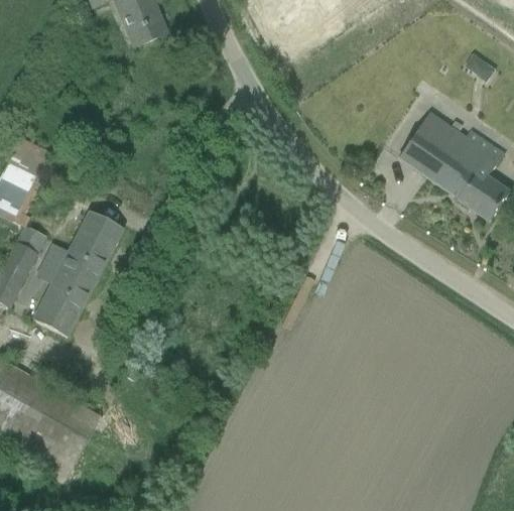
[(135,45),(167,32),(153,0),(118,0),(116,1),(135,45)]
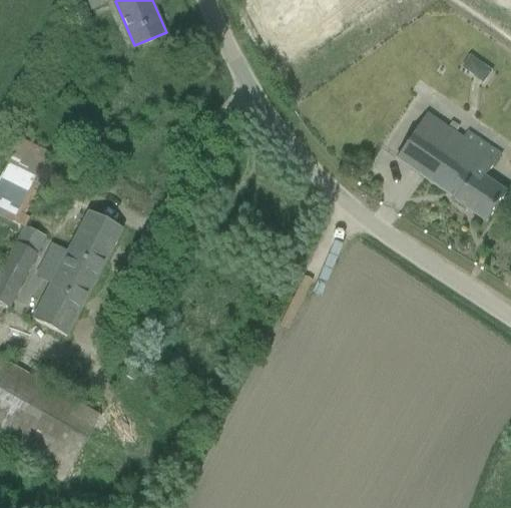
[(482,77),(491,66),(470,50),(462,61),(482,77)]
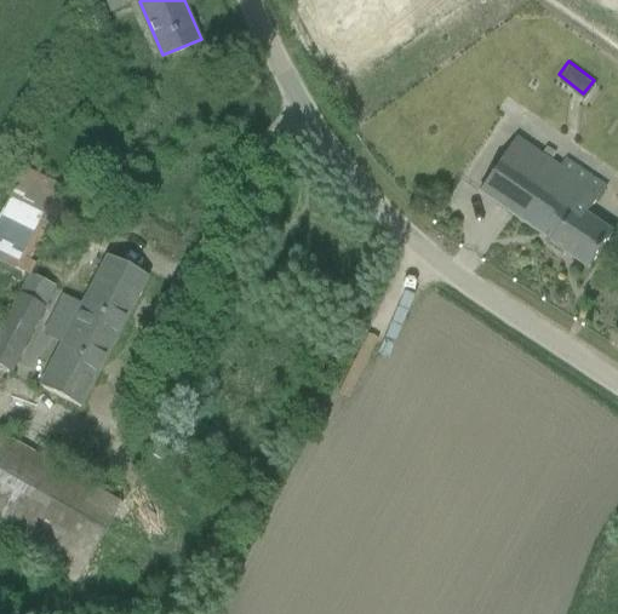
[(585,181),(516,135),(480,189),(591,264),(616,228),(589,210),(607,183),(591,172),(585,181)]
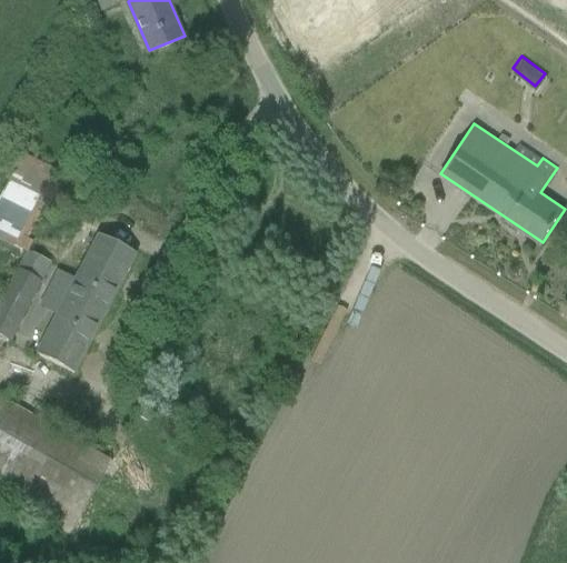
[(0,194),(0,233),(27,247),(0,299),(0,331),(12,338),(52,259),(29,248),(33,238),(27,235),(60,167),(22,151),(0,194)]
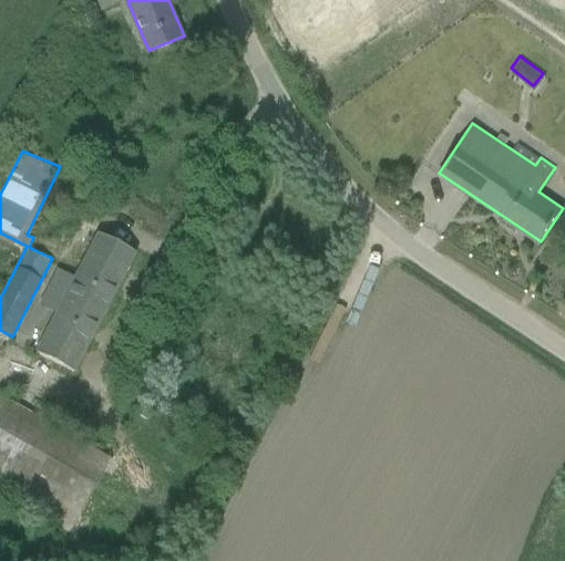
[(74,369),(136,248),(99,229),(37,350),(74,369)]
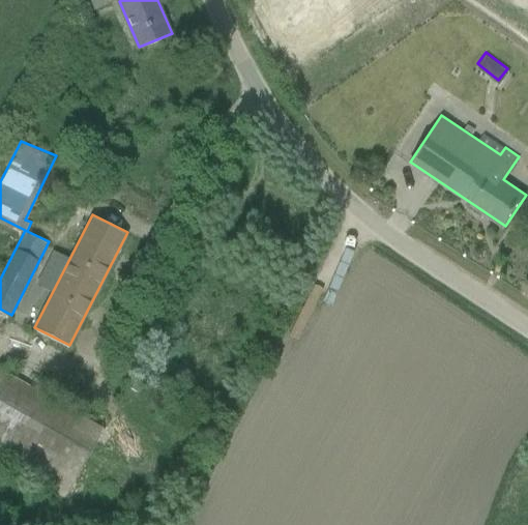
[(105,427),(0,367),(0,457),(66,495),(105,427)]
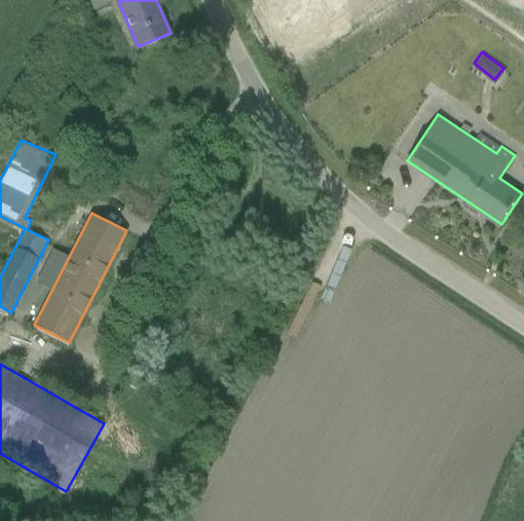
[(135,366),(126,381),(139,387),(147,372),(135,366)]
